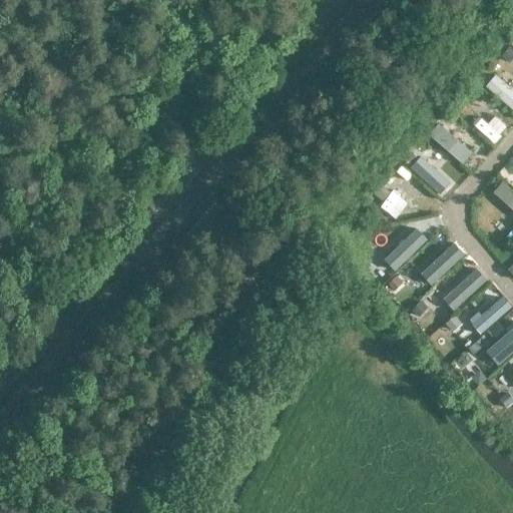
[(512,111),(512,91),(492,74),(482,86),(512,111)]
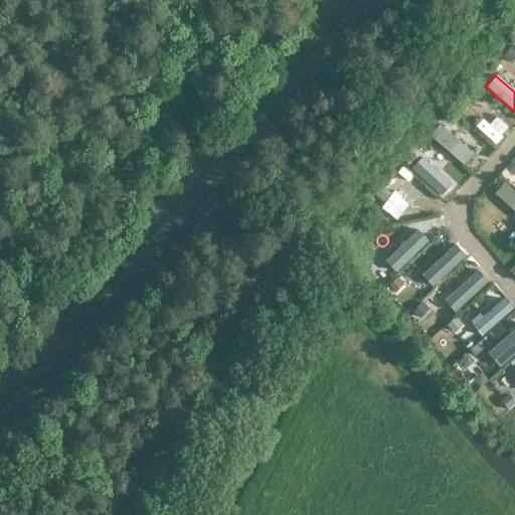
[(473,154),(440,125),(428,136),(463,166),(473,154)]
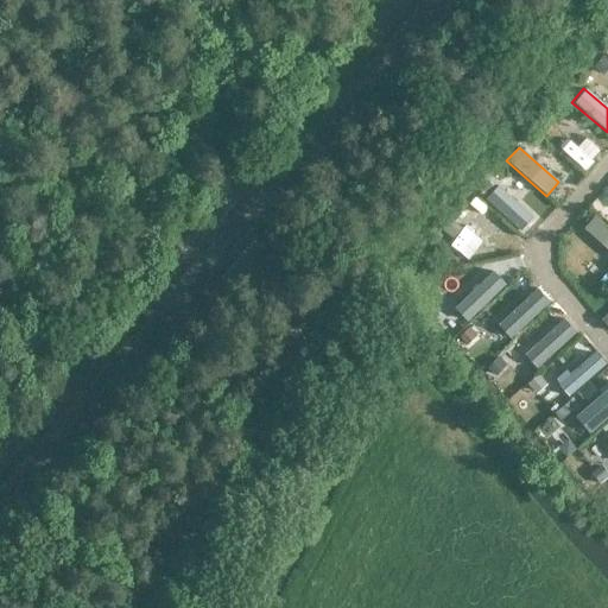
[(532,216),(496,184),(482,200),(518,232),(532,216)]
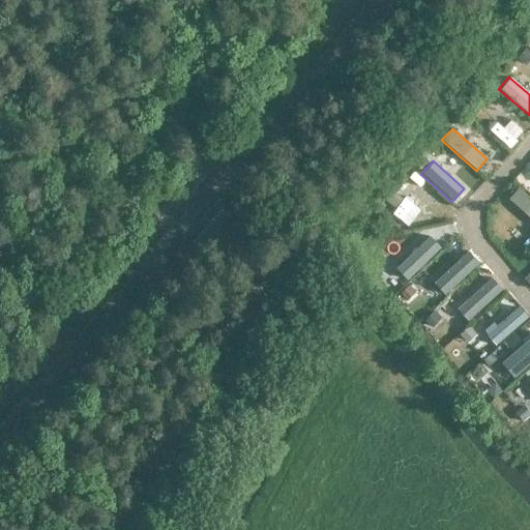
[(529,199),(518,187),(507,199),(529,219),(529,199)]
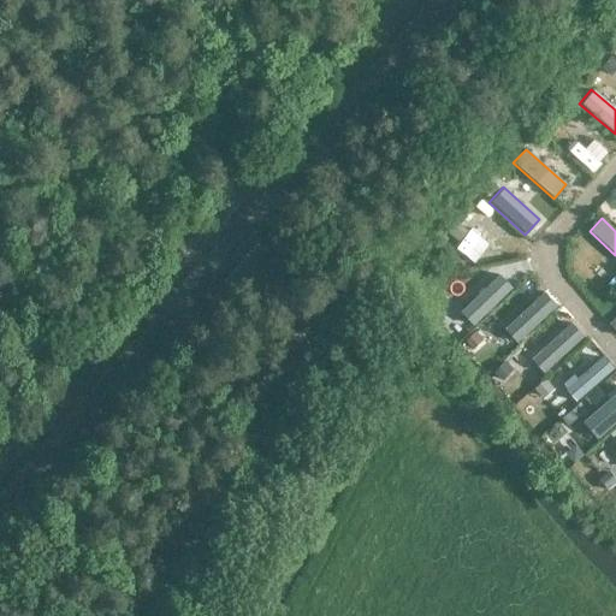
[(510,289),(497,276),(457,313),(471,326),(510,289)]
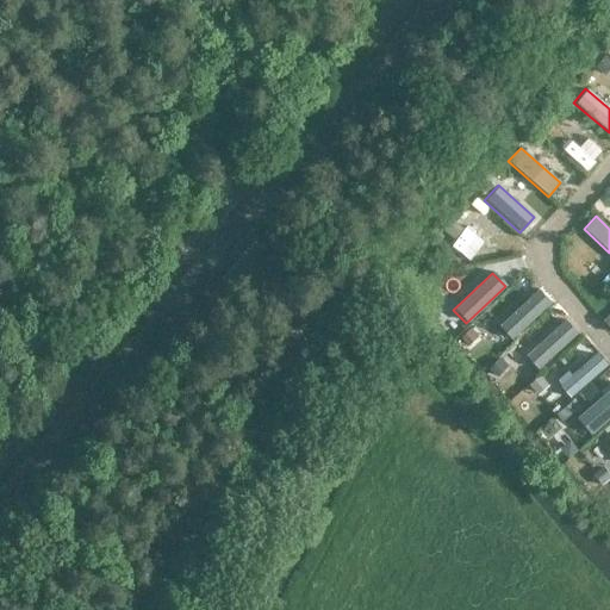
[(551,304),(537,290),(499,325),(512,340),(551,304)]
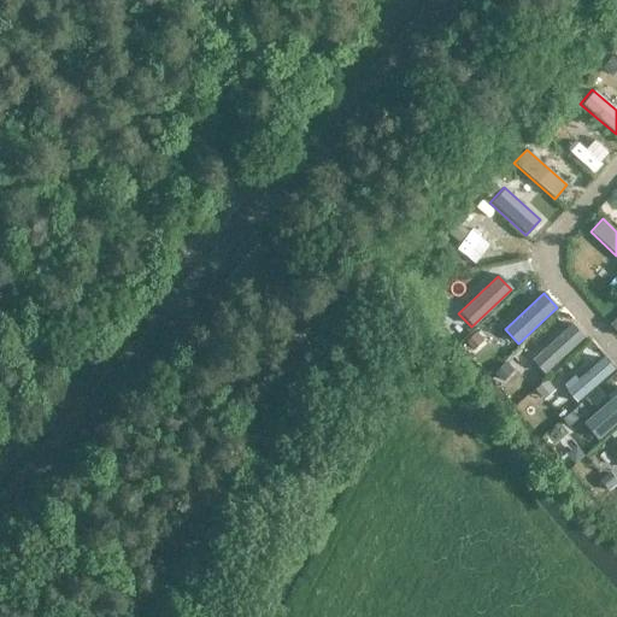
[(616,315),(606,324),(616,335),(616,315)]
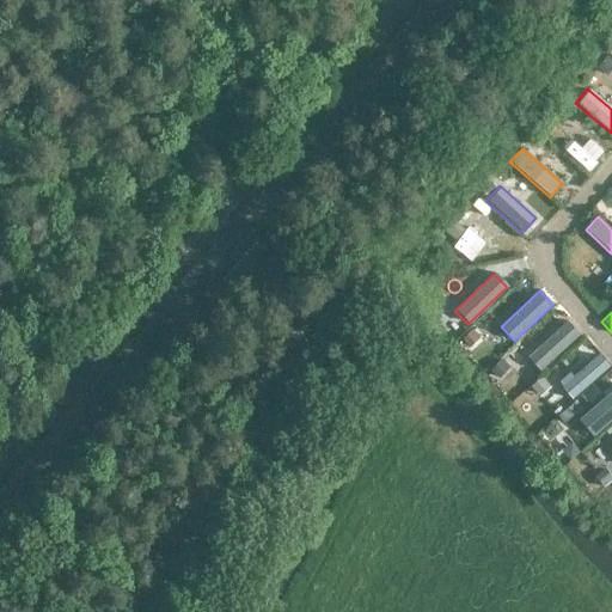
[(540,372),(579,336),(565,322),(527,357),(540,372)]
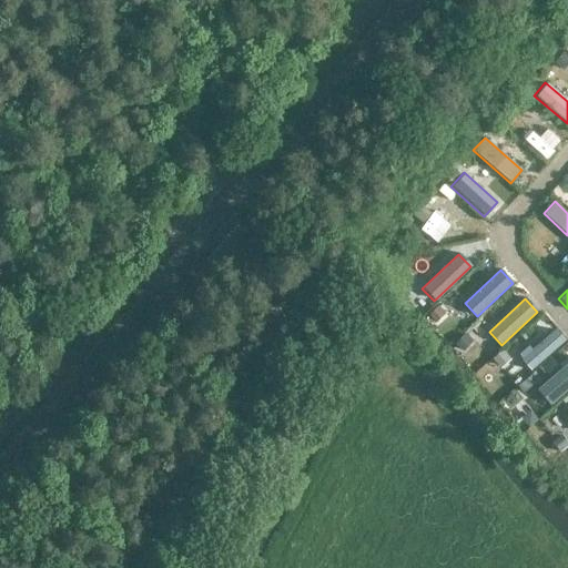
[(564,342),(553,330),(519,359),(529,372),(564,342)]
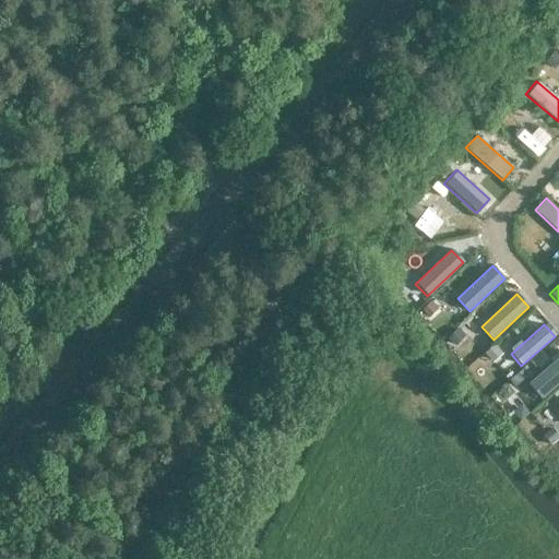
[(558,383),(558,356),(527,383),(540,400),(558,383)]
